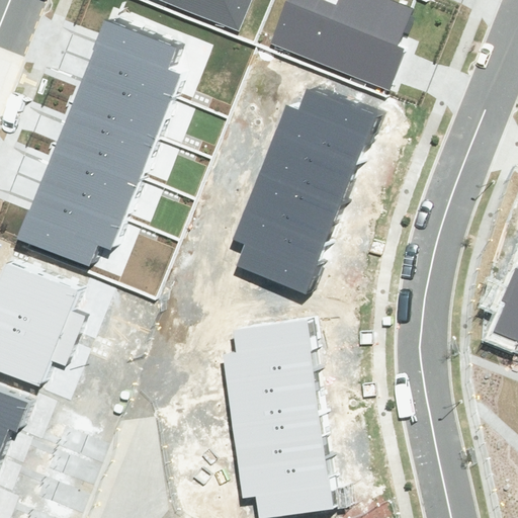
[(187,0),(248,24),(257,0),(187,0)]
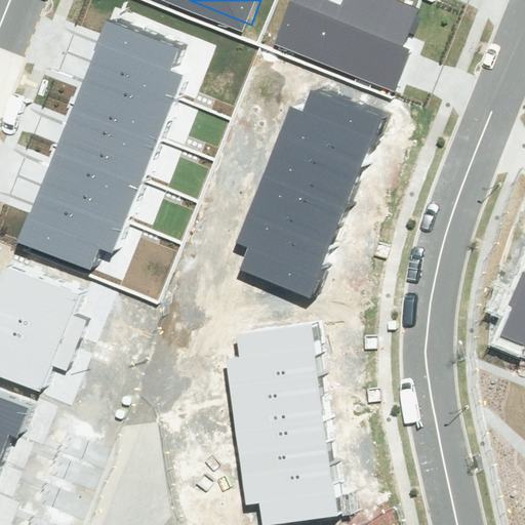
[(307,0),(292,36),(404,82),(436,4),(426,0),(359,0),(360,0),(358,0),(307,0)]
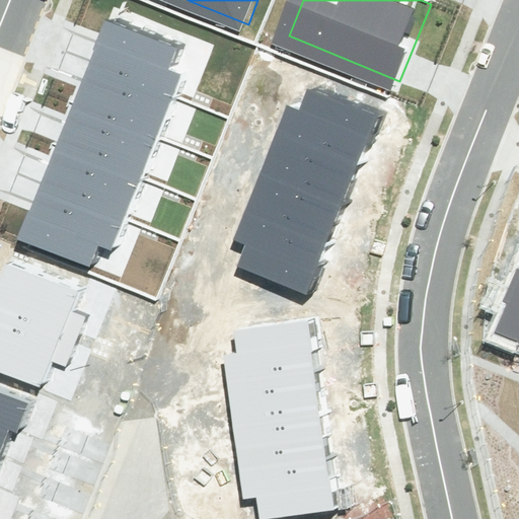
[(106,21),(89,62),(175,96),(183,76),(166,69),(174,50),(106,21)]
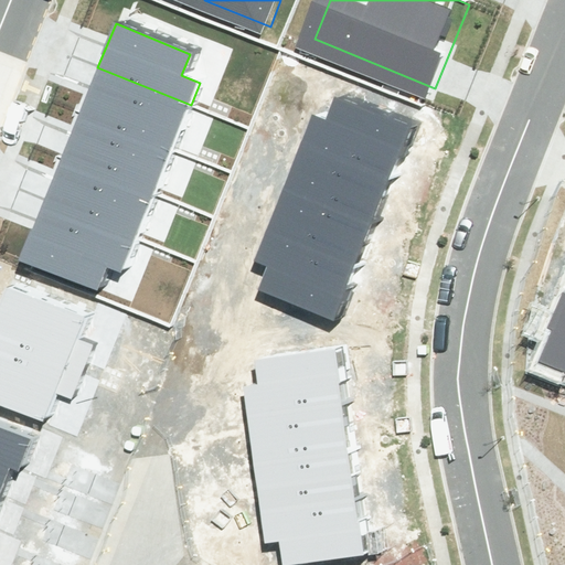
[(97,67),(80,112),(173,149),(191,105),(97,67)]
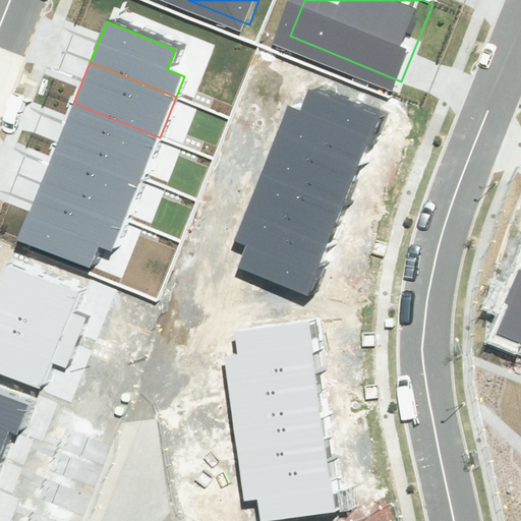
[(288,106),(277,134),(357,166),(377,119),(308,92),(301,111),(288,106)]
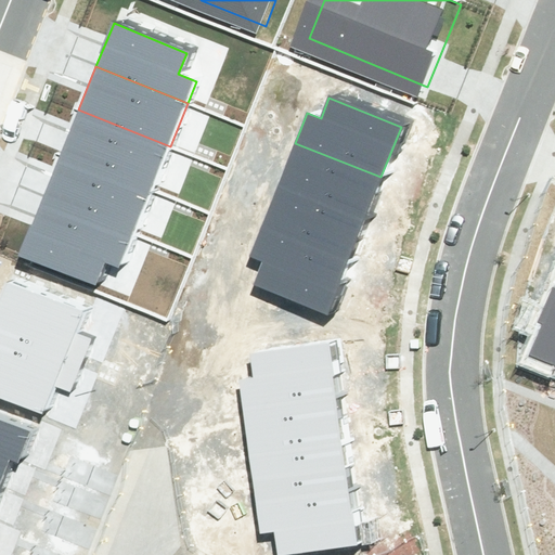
[(78,110),(59,155),(153,193),(170,146),(78,110)]
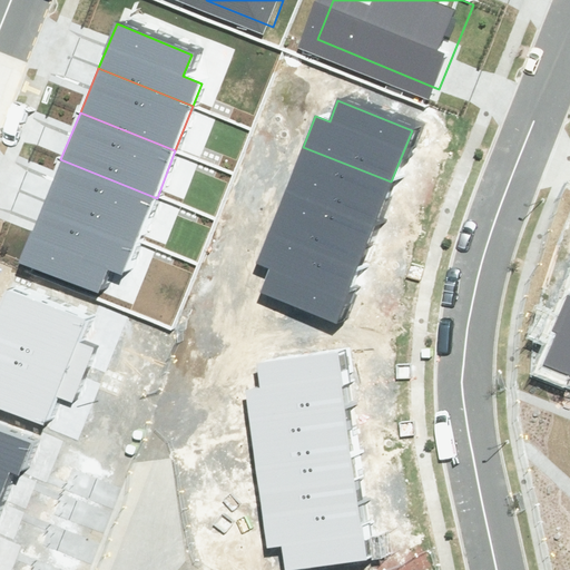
[(303,147),(286,193),(374,226),(391,182),(303,147)]
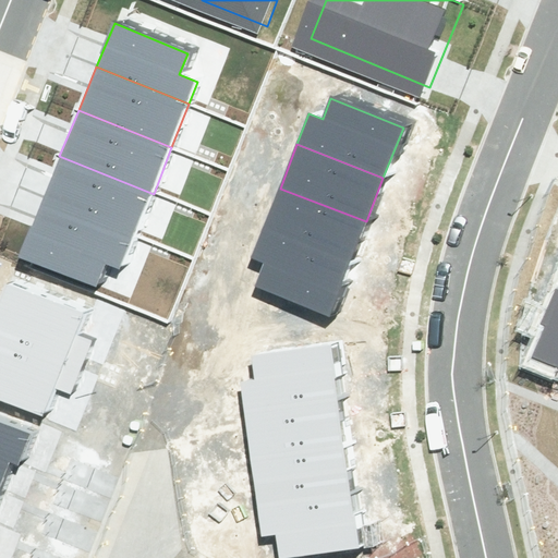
[(59,156),(40,203),(135,240),(154,194),(59,156)]
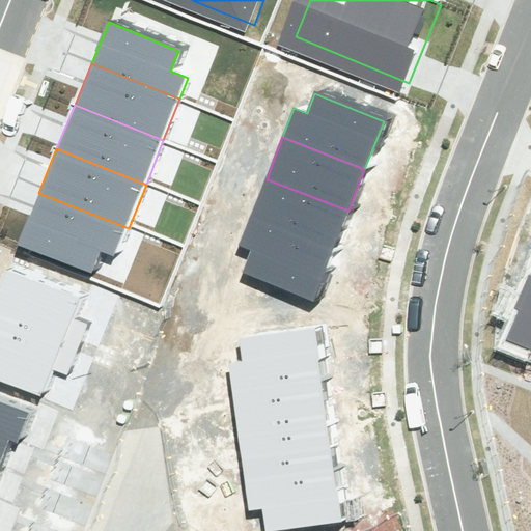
[(267,179),(251,218),(333,251),(348,211),(267,179)]
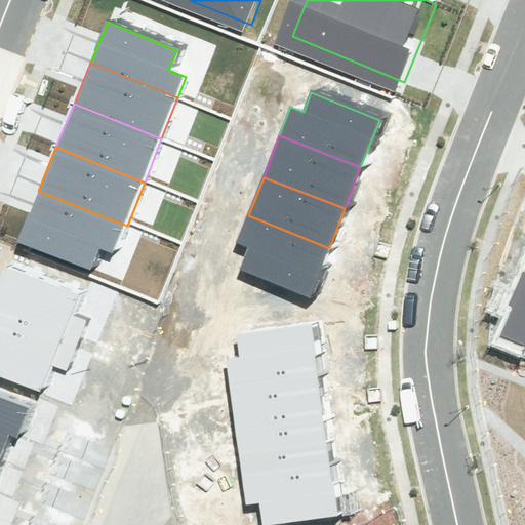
[(38,191),(18,241),(90,270),(101,244),(118,250),(127,226),(38,191)]
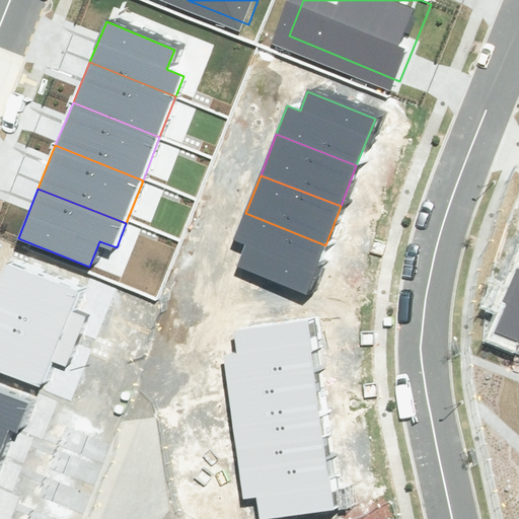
[(246,246),(238,267),(305,294),(325,245),(245,213),(233,241),(246,246)]
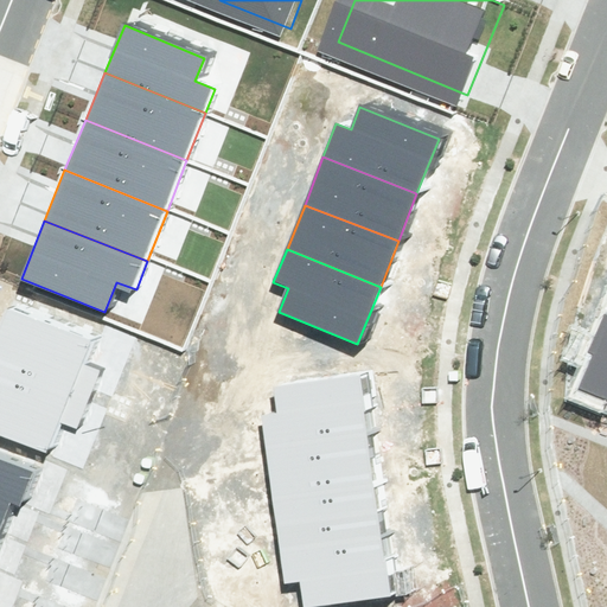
[(93,337),(7,304),(0,320),(0,368),(88,402),(98,374),(81,366),(93,337)]
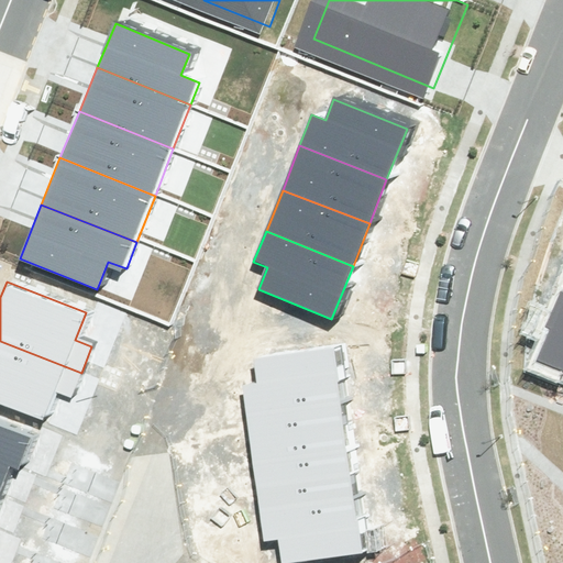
[(551,330),(538,361),(562,371),(562,293),(560,291),(544,327),(551,330)]
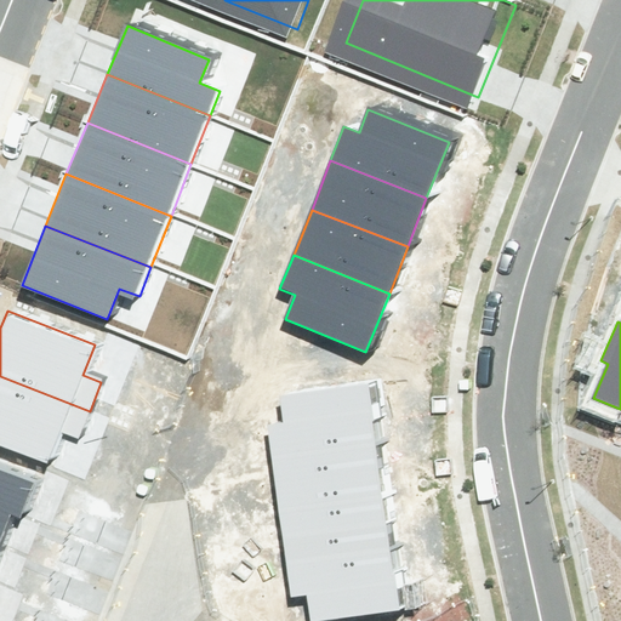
[(0,376),(0,444),(47,463),(60,433),(78,440),(90,411),(0,376)]
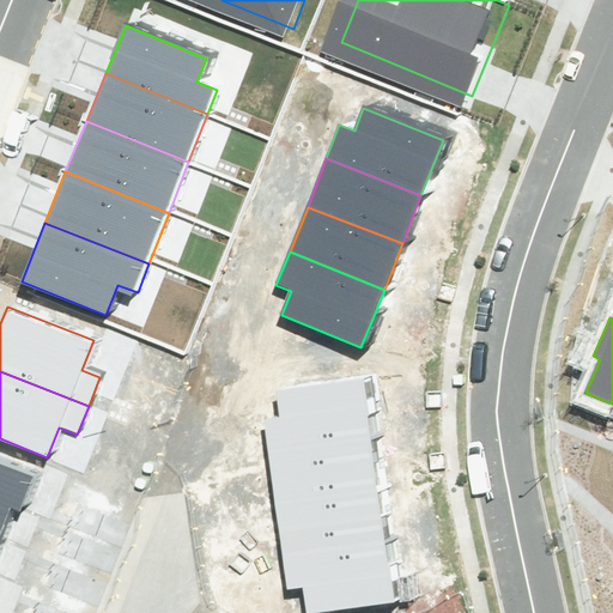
[(260,422),(266,457),(366,442),(358,382),(273,395),(277,419),(260,422)]
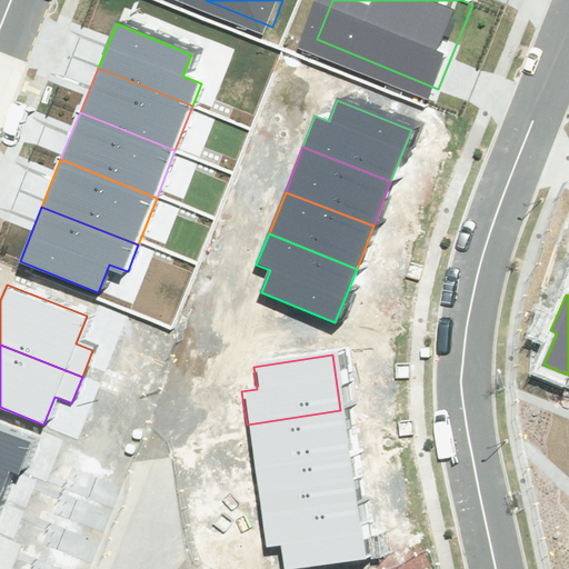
[(247,425),(255,472),(348,457),(340,410),(247,425)]
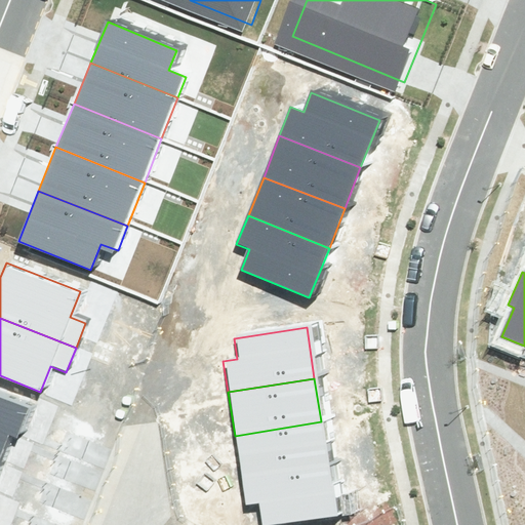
[(0,398),(0,440),(6,443),(9,436),(16,439),(28,408),(0,398)]
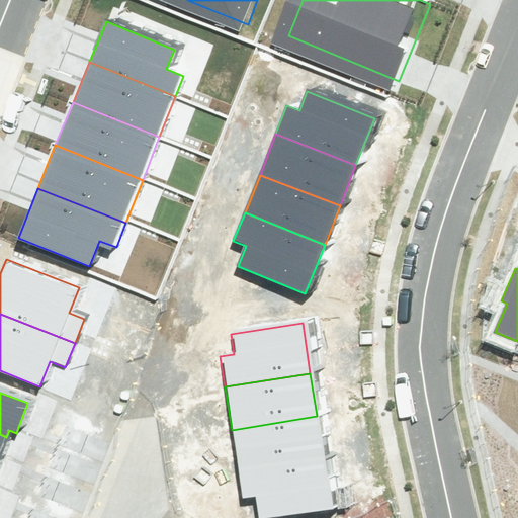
[(232,430),(238,470),(323,457),(317,416),(232,430)]
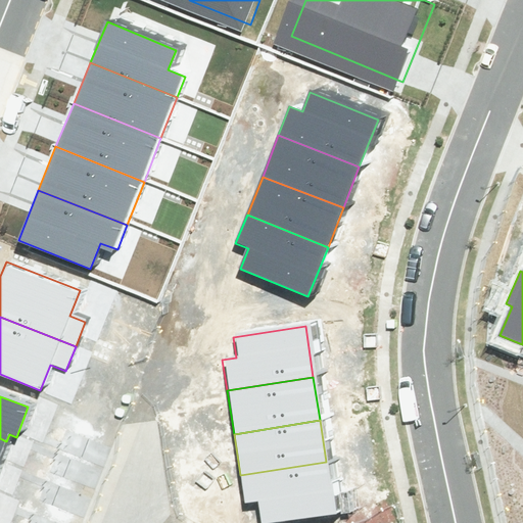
[(258,504),(260,522),(275,522),(334,515),(326,462),(240,475),(244,506),(258,504)]
